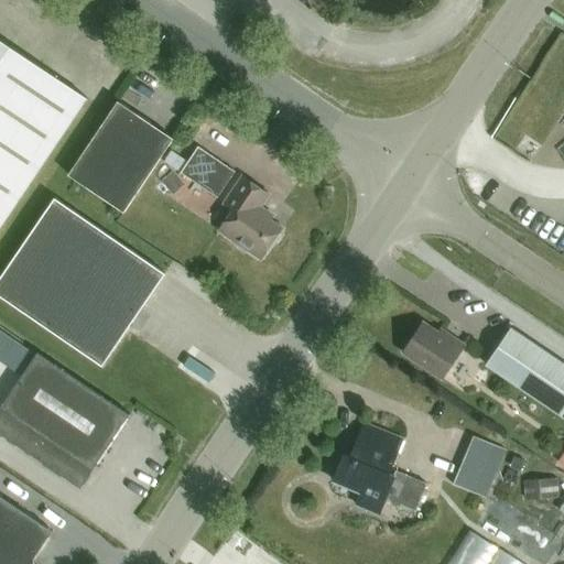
[(0,229),(88,99),(0,40),(0,229)]
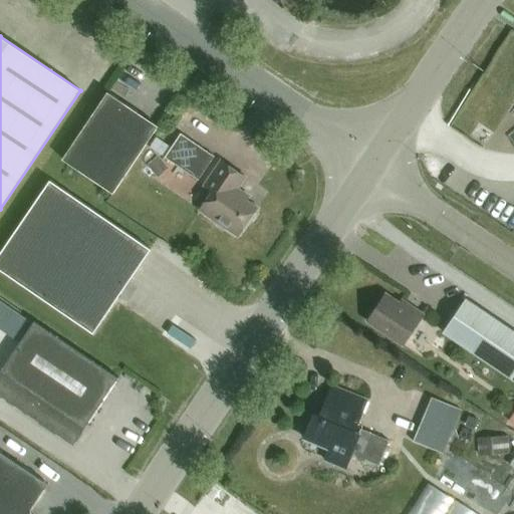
[(159,126),(108,92),(63,160),(113,194),(159,126)]
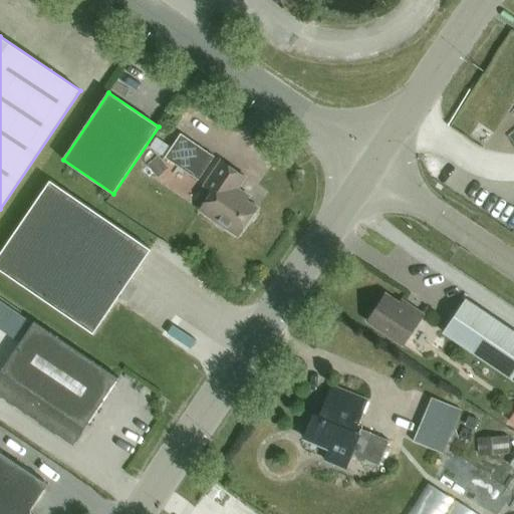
[(183,136),(168,159),(201,181),(216,158),(183,136)]
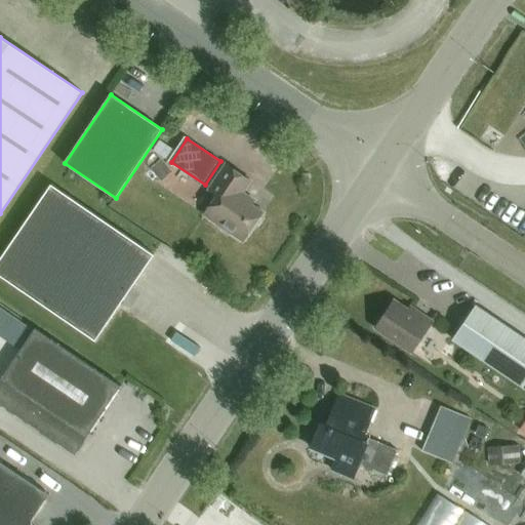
[(159,160),(150,169),(159,178),(168,169),(159,160)]
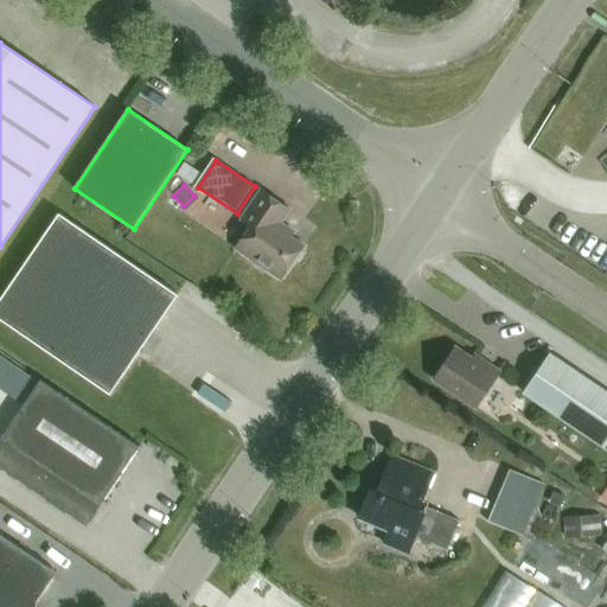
[(263,272),(268,270),(281,279),(293,262),(298,261),(301,256),(300,251),(304,246),(280,230),(279,225),(289,210),(261,190),(242,219),(251,227),(236,249),(257,263),(259,268),(263,272)]
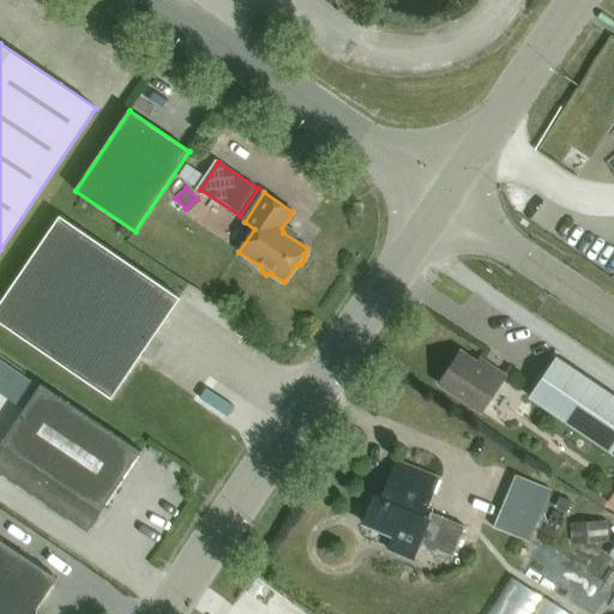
[(60,216),(10,289),(0,304),(0,321),(112,399),(180,299),(60,216)]
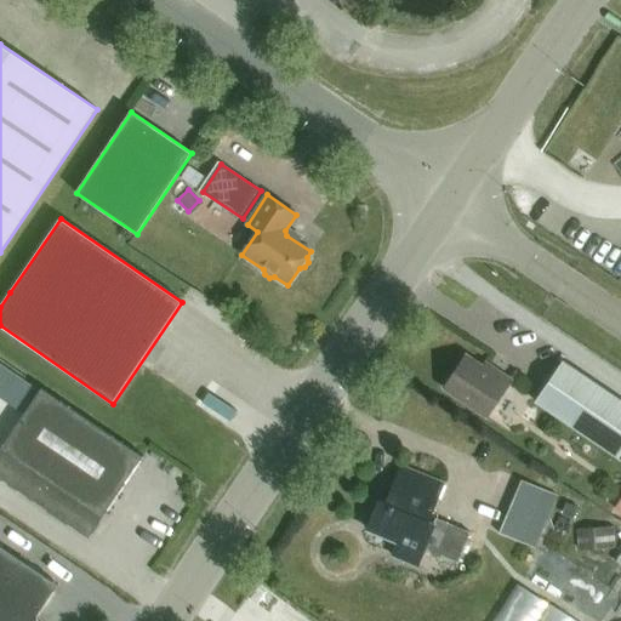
[(467,355),(444,388),(486,417),(512,381),(495,370),(493,374),(467,355)]
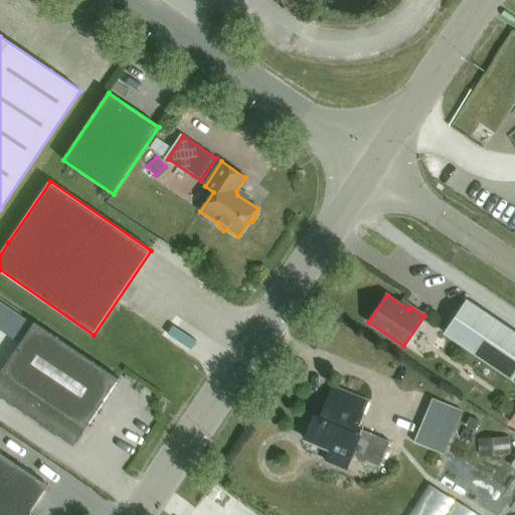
[(514,332),(467,300),(444,334),(511,379),(514,381),(514,332)]
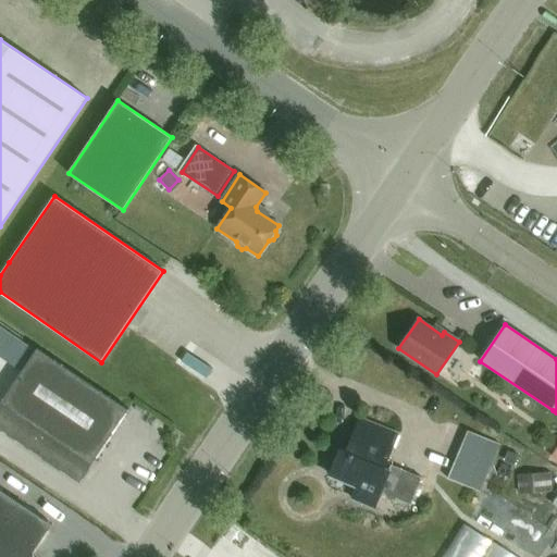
[(0,429),(79,483),(128,410),(37,348),(0,403),(0,429)]
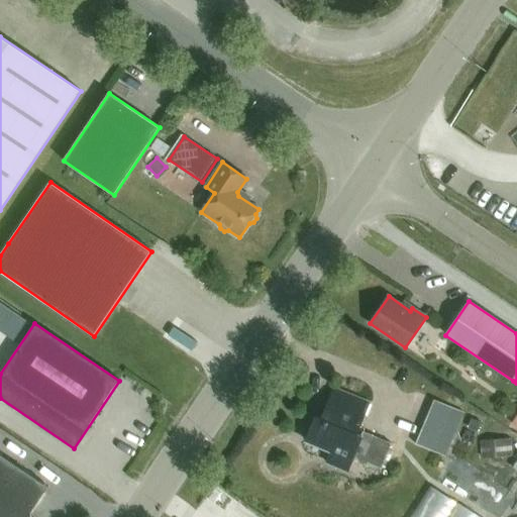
[(321,419),(316,417),(313,422),(308,422),(304,426),(304,431),(308,435),(305,441),(331,451),(327,462),(347,472),(353,457),(381,469),(391,443),(363,432),(362,435),(356,434),(370,403),(334,389),(321,419)]
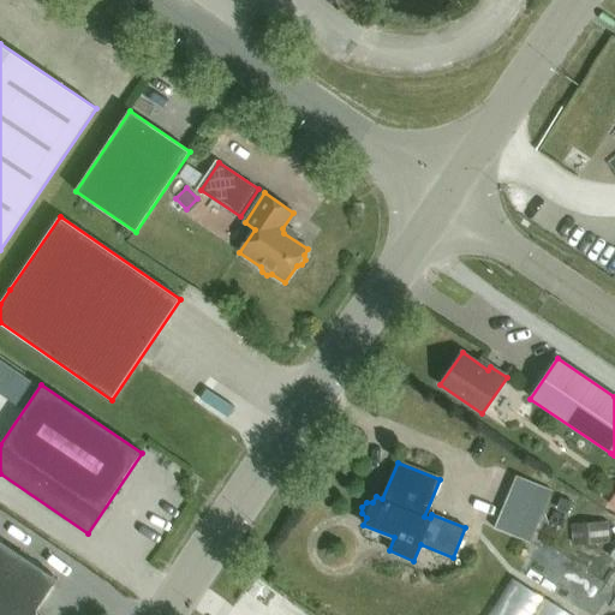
[(608,523),(572,525),(573,547),(609,543),(608,523)]
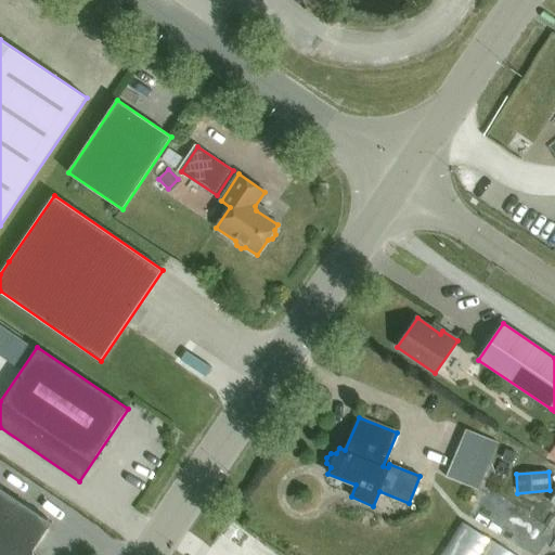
[(0,488),(0,554),(34,554),(33,551),(52,524),(0,488)]
